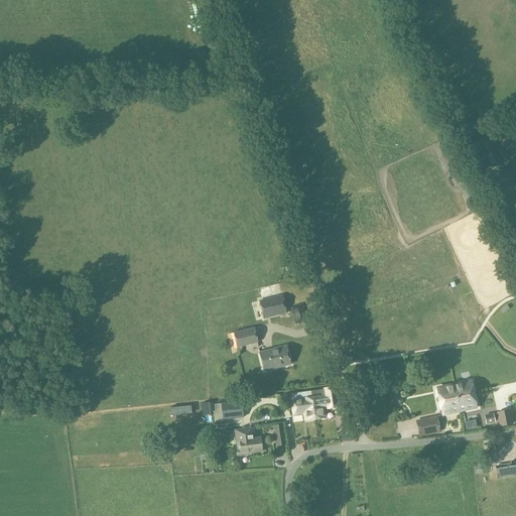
[(264,294),(275,291),(273,283),(262,286),(264,294)]
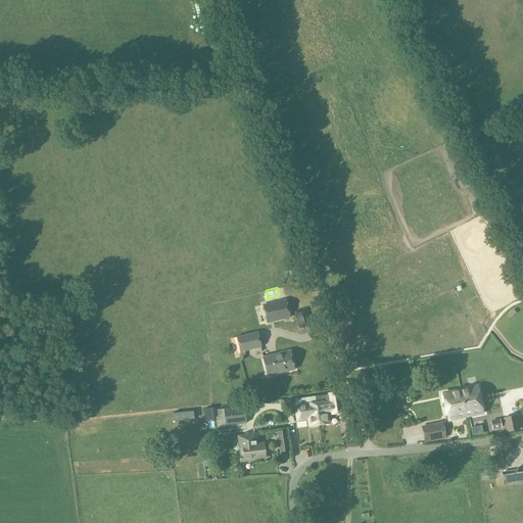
[(283,301),(260,306),(265,325),(288,320),(283,301)]
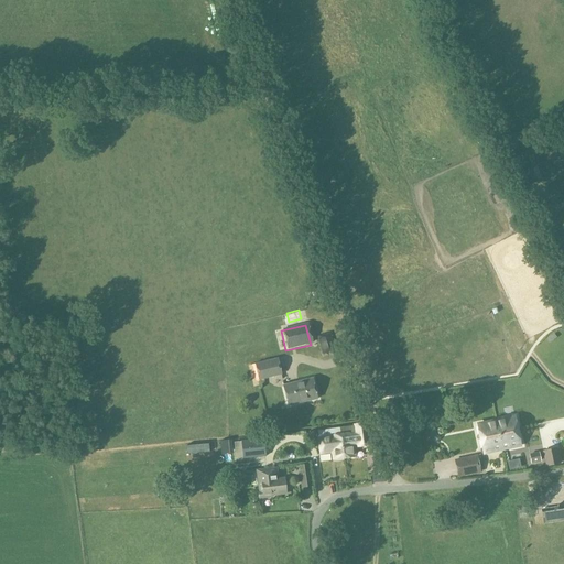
[(329,335),(315,338),(320,357),(334,353),(329,335)]
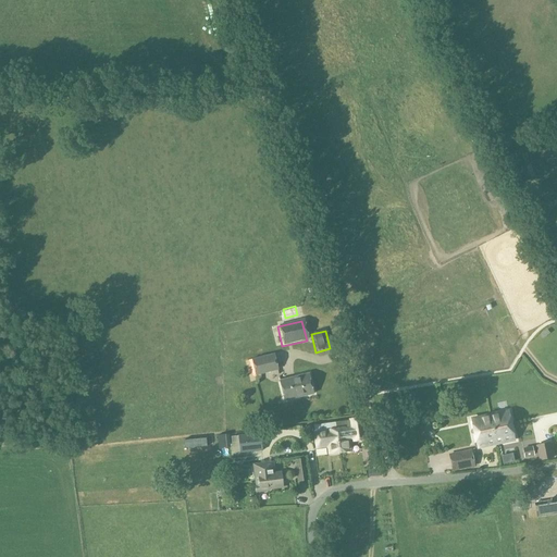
[(551,334),(547,331),(541,335),(543,339),(551,334)]
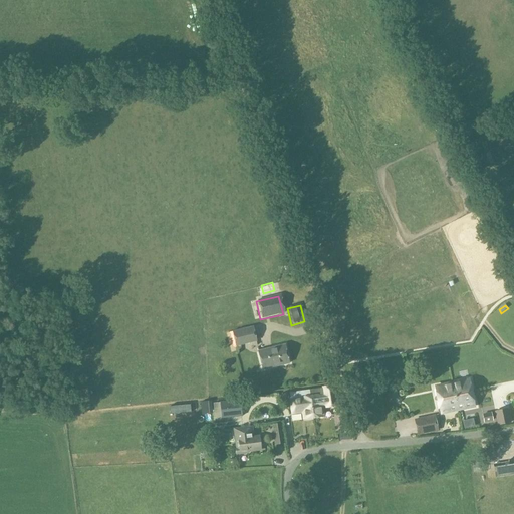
[(258,342),(254,327),(233,331),(237,347),(258,342)]
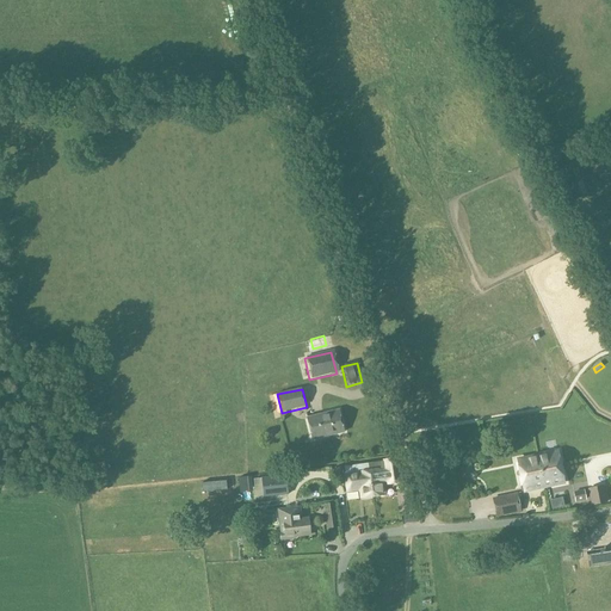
[(339,411),(308,419),(313,440),(345,433),(339,411)]
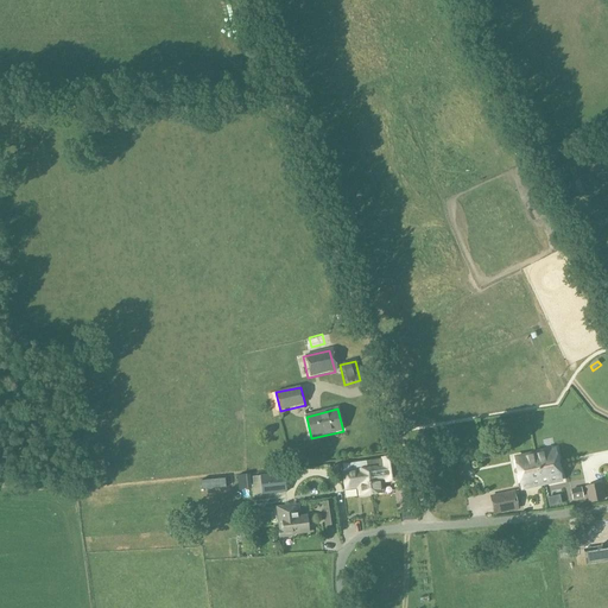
[(556,450),(536,455),(542,486),(562,481),(556,450)]
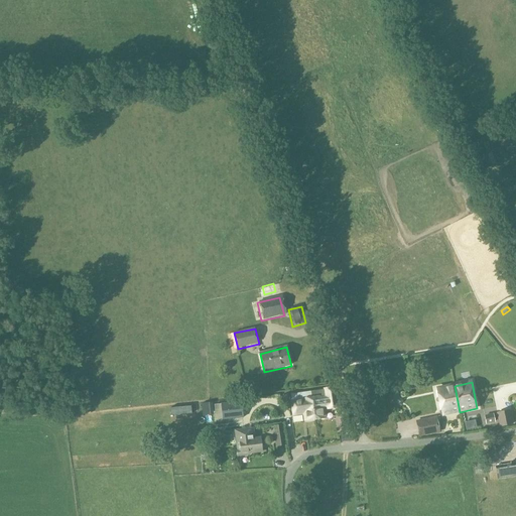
[(460,412),(455,386),(437,389),(443,415),(460,412)]
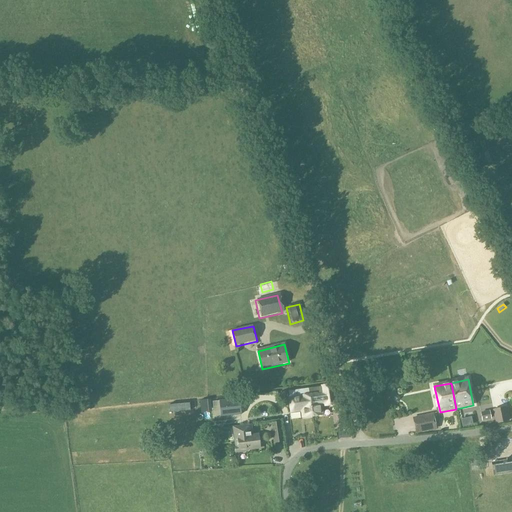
[(308,389),(312,417),(322,416),(321,404),(324,404),(325,407),(336,405),(333,385),(322,386),(322,387),(308,389)]
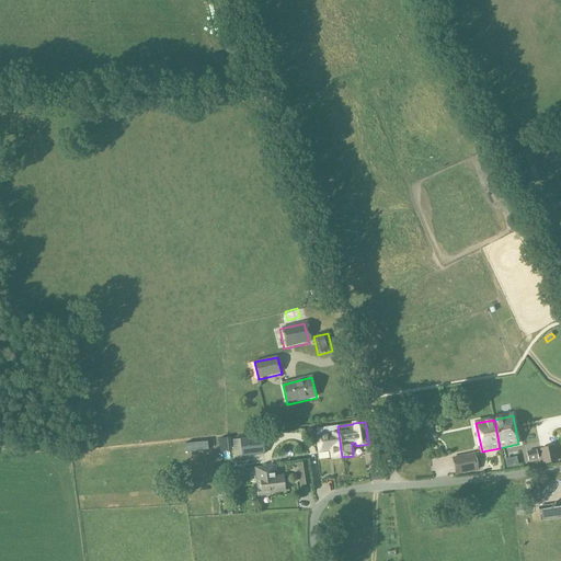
[(342,457),(338,426),(317,430),(317,436),(319,453),(328,451),(328,450),(331,449),(332,459),(342,457)]
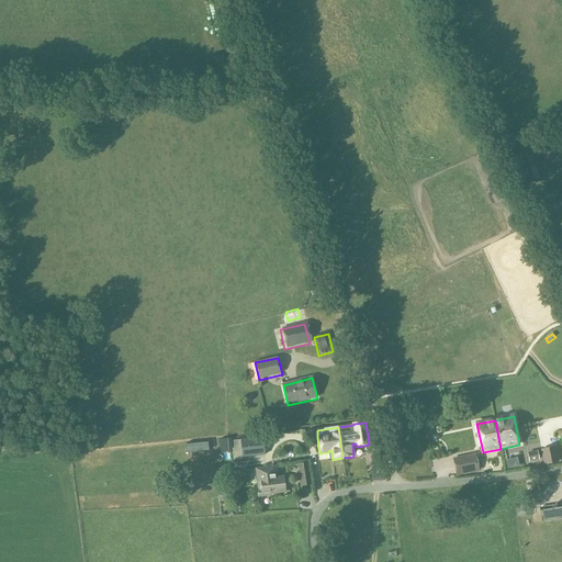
[(424,429),(425,439),(431,438),(435,434),(434,427),(424,429)]
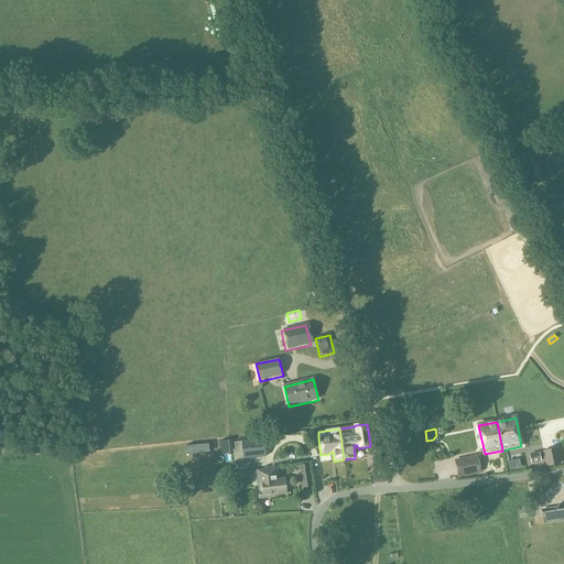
[(264,438),(241,441),(242,445),(239,446),(240,459),(243,459),(267,457),(264,438)]
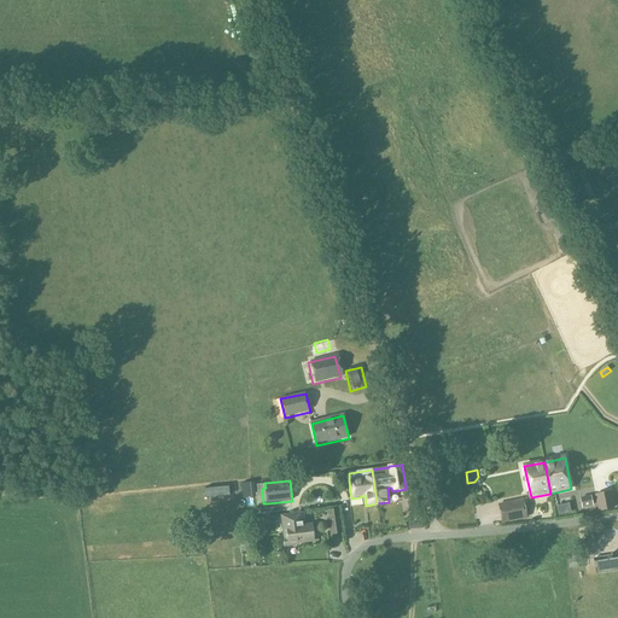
[(595,495),(599,511),(614,508),(611,491),(595,495)]
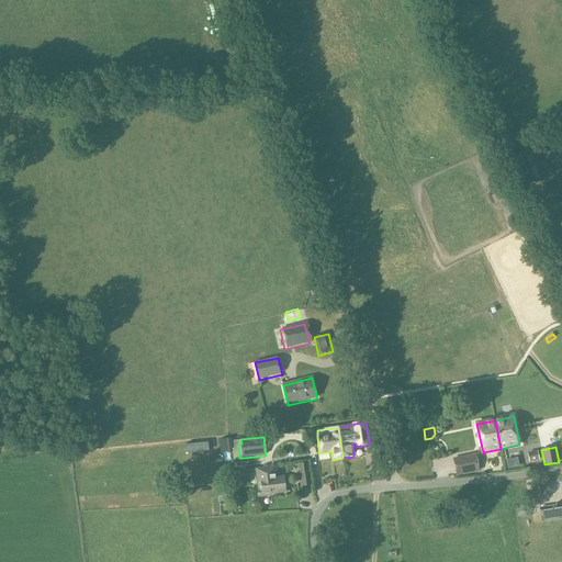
[(529,461),(539,459),(538,451),(528,453),(529,461)]
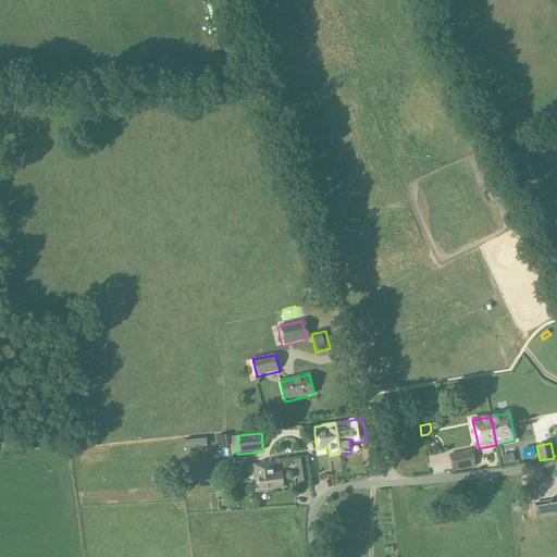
[(506,460),(518,458),(517,450),(505,452),(506,460)]
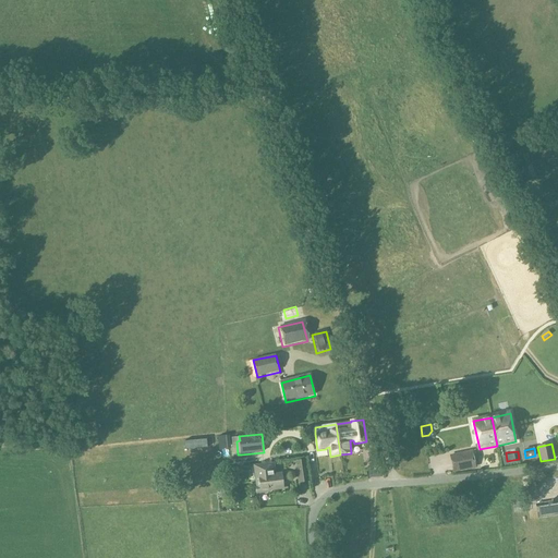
[(472,452),(451,457),(455,472),(475,468),(472,452)]
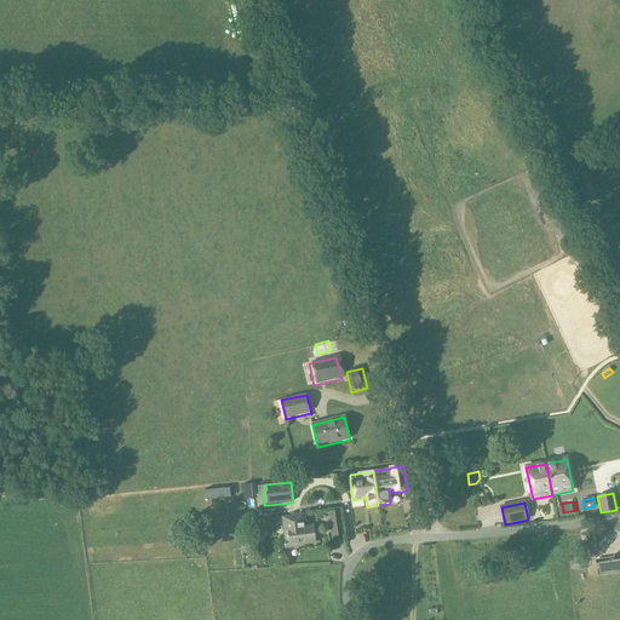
[(328,514),(332,538),(345,535),(342,511),(328,514)]
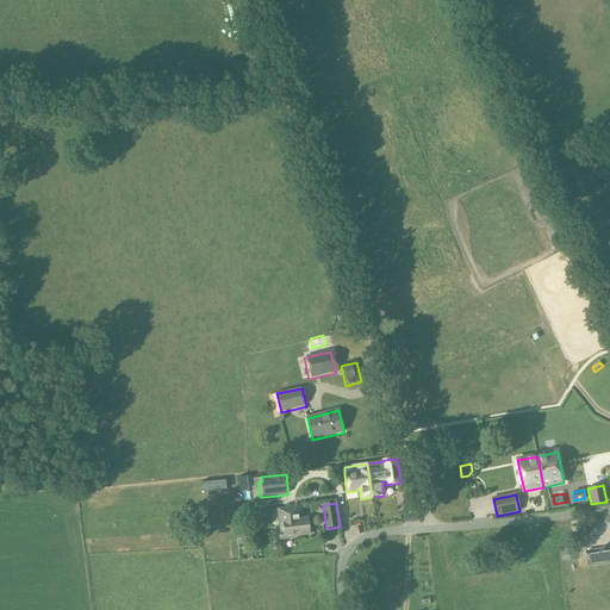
[(281,522),(284,522),(285,531),(280,531),(281,541),(294,539),(294,536),(310,534),(309,518),(299,520),(299,517),(300,517),(299,508),(280,510),(281,522)]
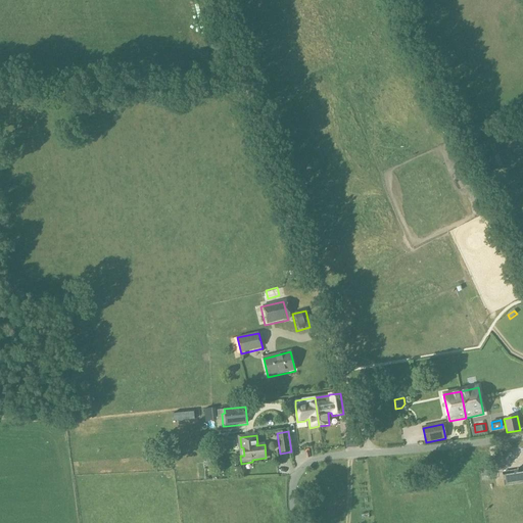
[(212,465),(210,463),(219,457),(215,453),(207,459),(208,460),(205,463),(208,468),(212,465)]
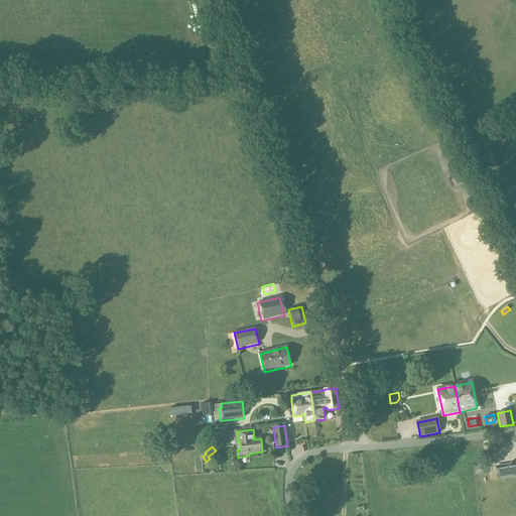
[(515,477),(515,464),(496,467),(498,481),(515,477)]
